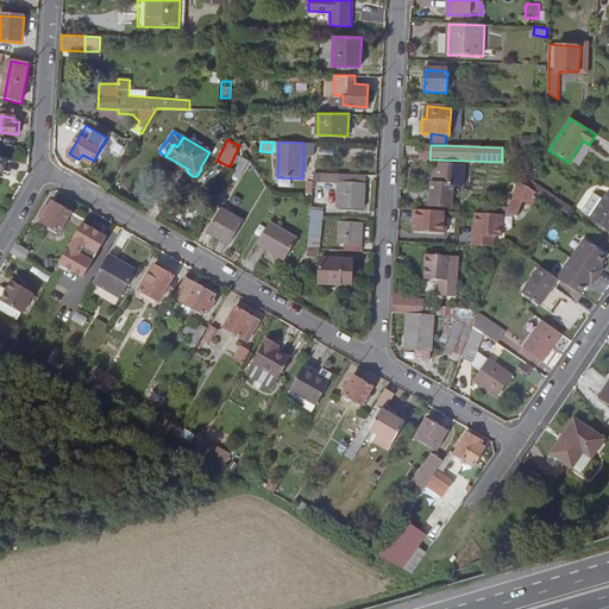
[(240,180),(251,161),(243,157),(232,175),(240,180)]
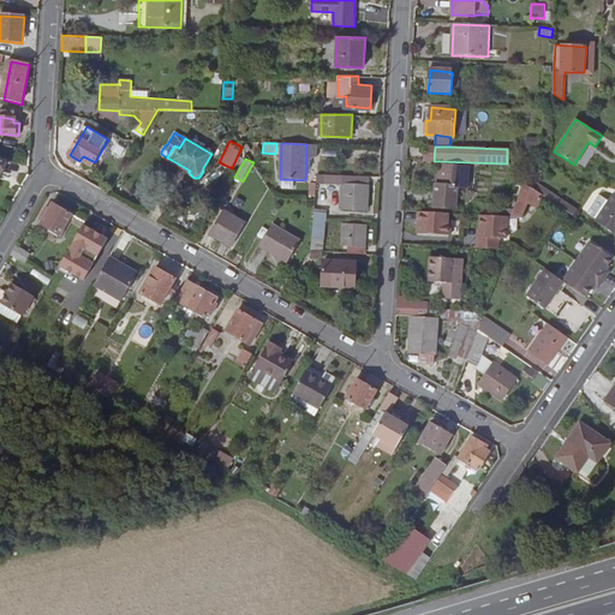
[(470,168),(436,167),(434,207),(454,209),(457,185),(469,185),(470,168)]
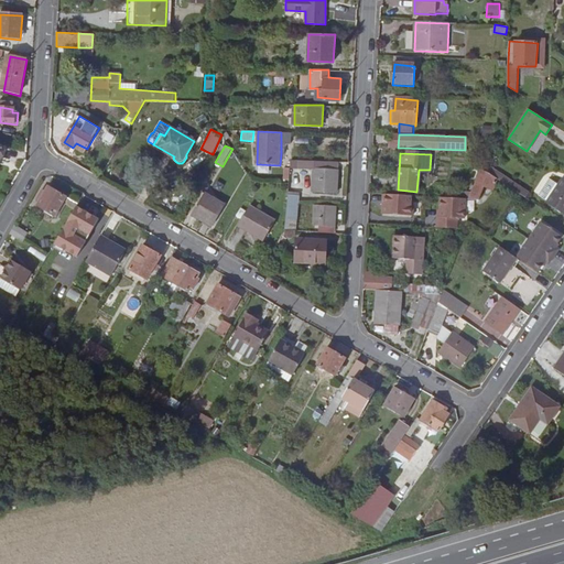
[(292,160),(291,167),(291,169),(315,170),(314,194),(337,195),(339,161),(338,161),(292,160)]
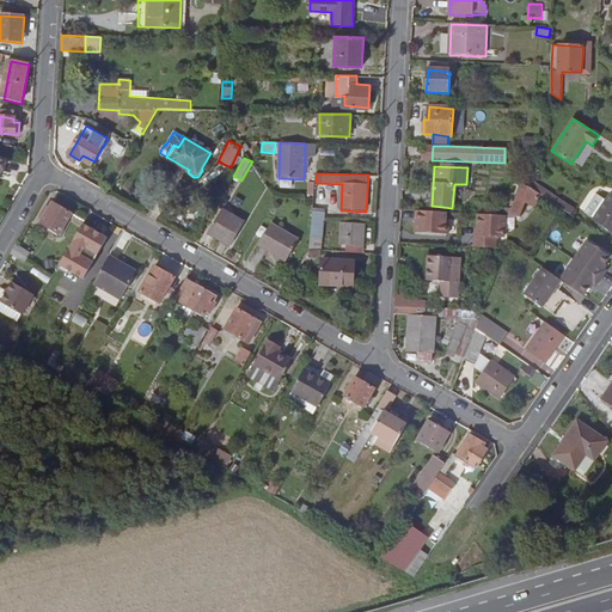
[(510,216),(520,218),(532,187),(532,185),(522,185),(510,216)]
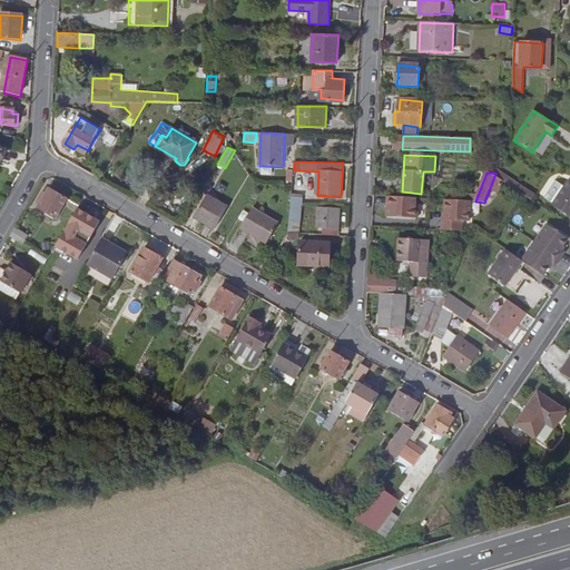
[(502,179),(495,174),(490,186),(499,189),(502,179)]
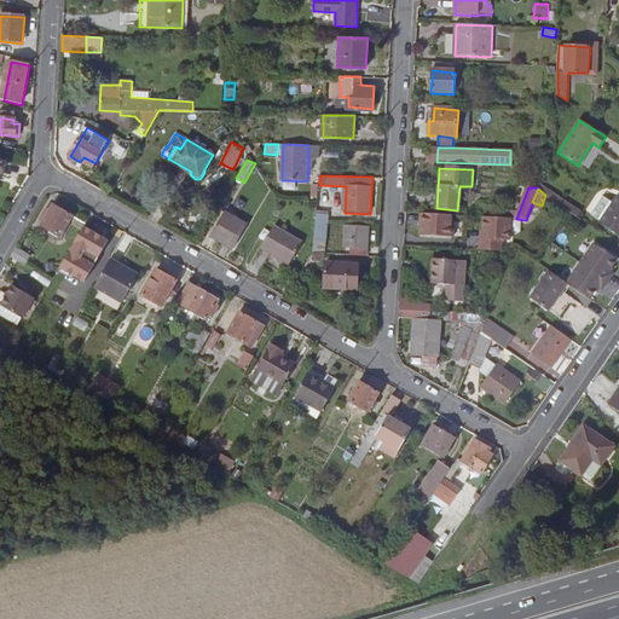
[(618,196),(600,224),(618,237),(618,236),(618,196)]
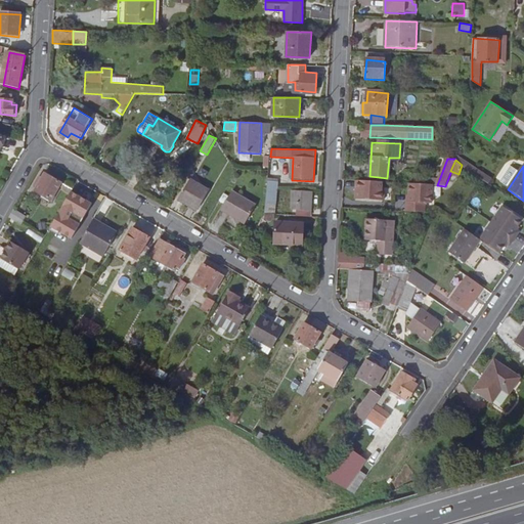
[(490,182),(493,177),(481,170),(478,175),(490,182)]
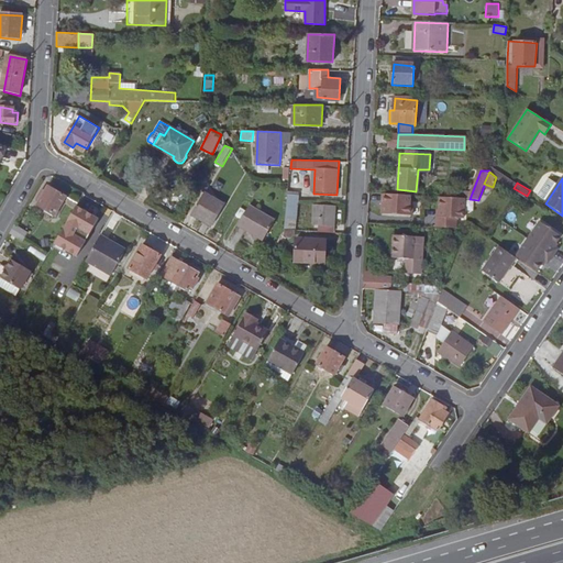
[(63,201),(76,208),(79,202),(48,185),(37,205),(55,214),(63,201)]
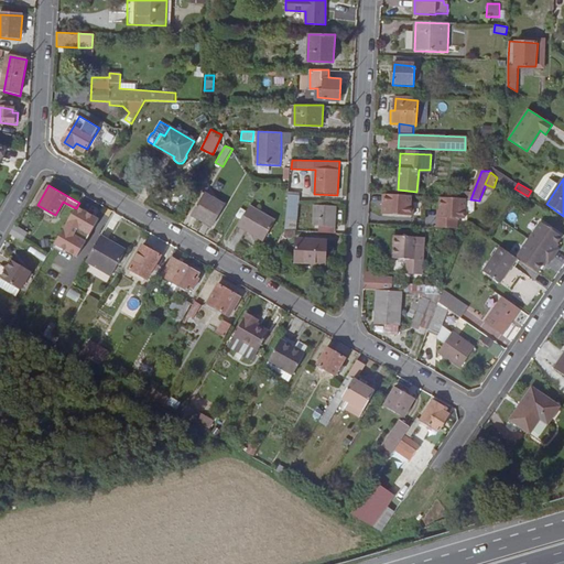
[(214,226),(226,204),(205,193),(193,215),(214,226)]
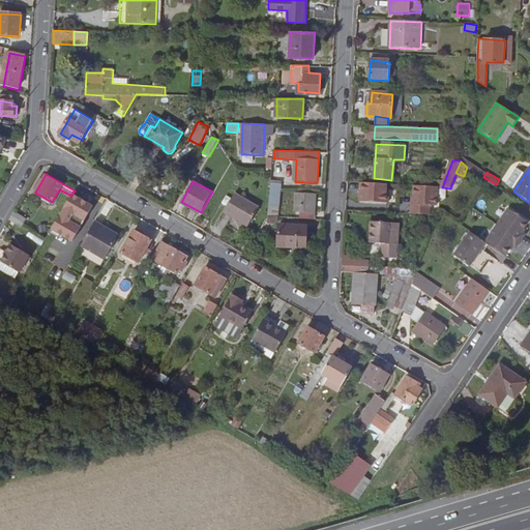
[(386,184),(360,182),(359,193),(362,193),(361,202),(388,203),(389,194),(386,194),(386,184)]
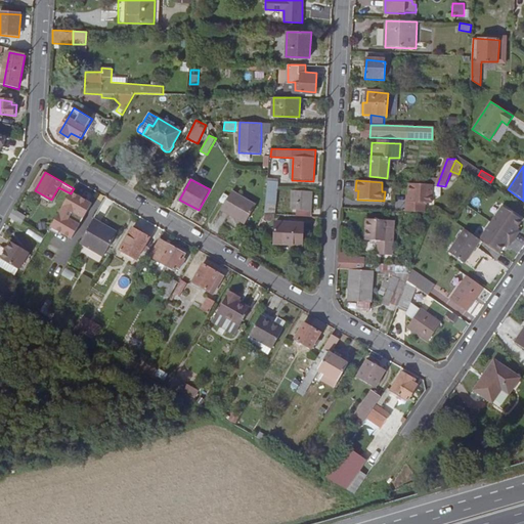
[(267,181),(266,204),(276,204),(277,188),(277,181),(267,181)]
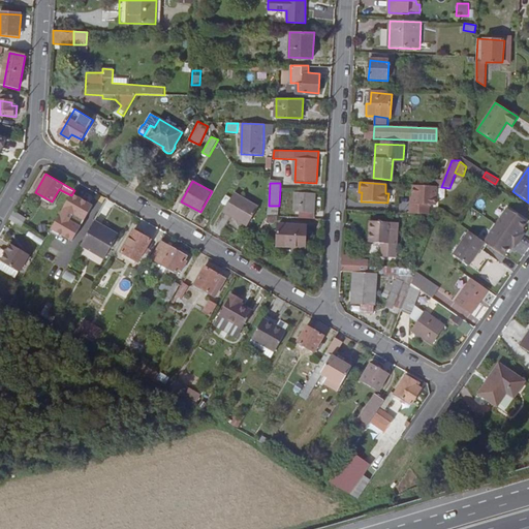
[(490,183),(486,189),(494,194),(498,188),(491,183),(490,183)]
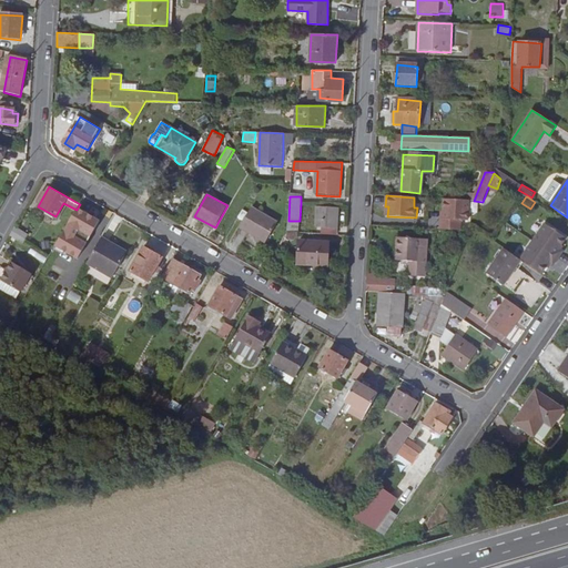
[(468,222),(469,201),(445,200),(443,220),(440,220),(439,231),(457,232),(460,232),(460,222),(468,222)]
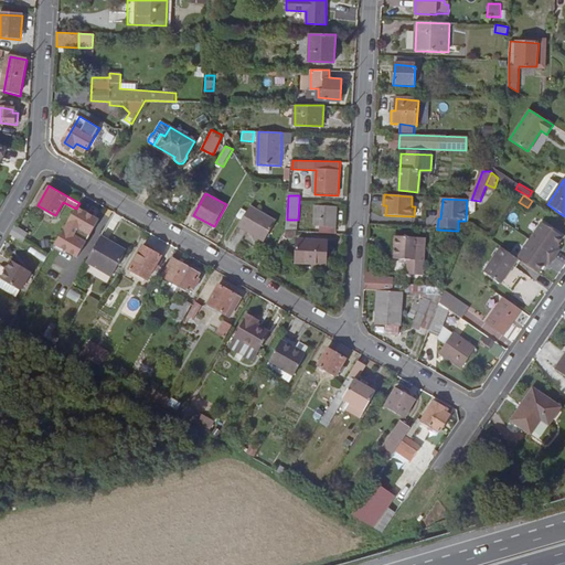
[(75,237),(92,210),(82,204),(65,231),(75,237)]
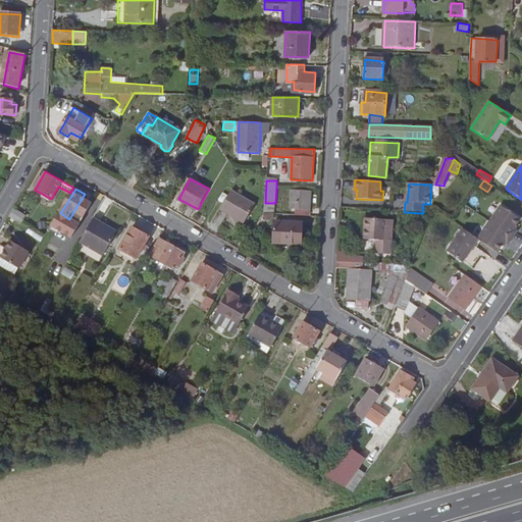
[(245,221),(255,204),(230,191),(221,208),(245,221)]
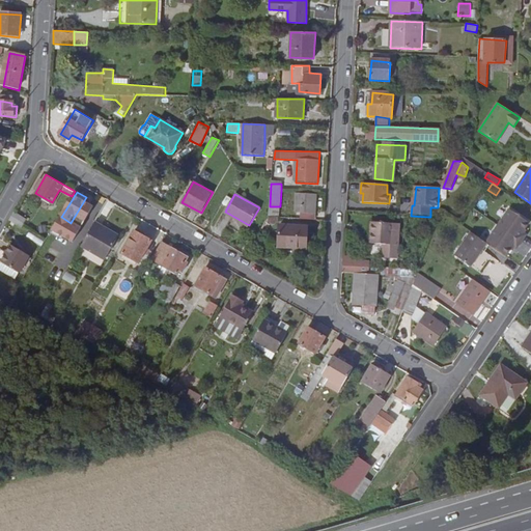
[(302,213),(302,219),(314,220),(316,195),(297,194),(297,213),(302,213)]
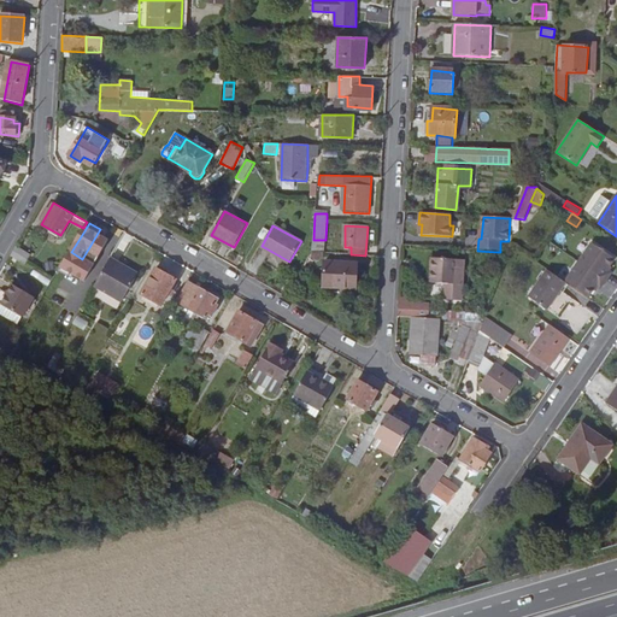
[(100,247),(113,254),(123,238),(110,230),(100,247)]
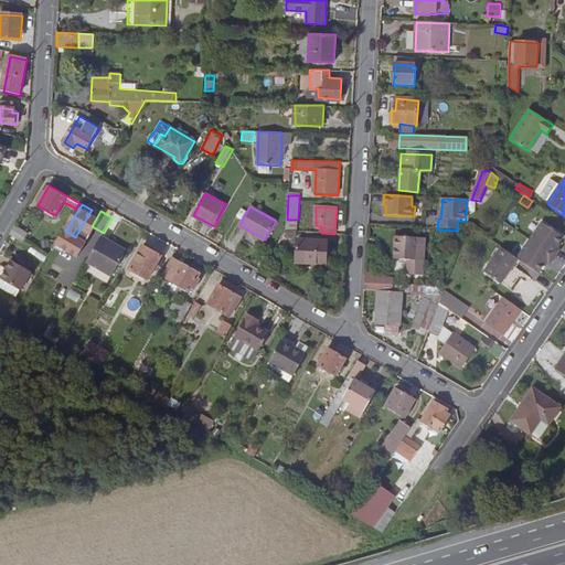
[(297,232),(298,220),(287,220),(285,231),(297,232)]
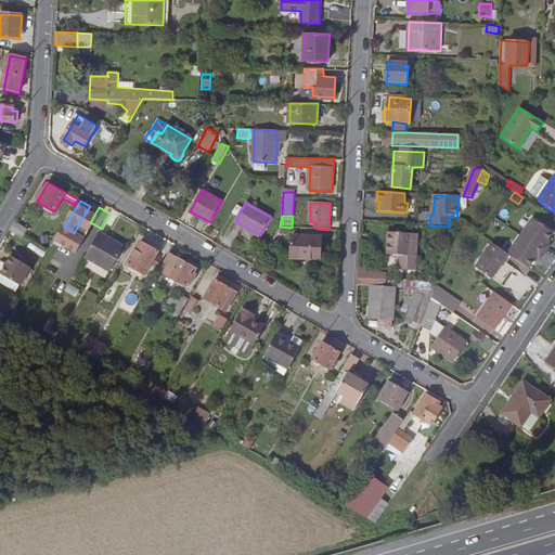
[(550,241),(554,234),(532,219),(520,236),(546,254),(554,244),(552,242),(550,241)]
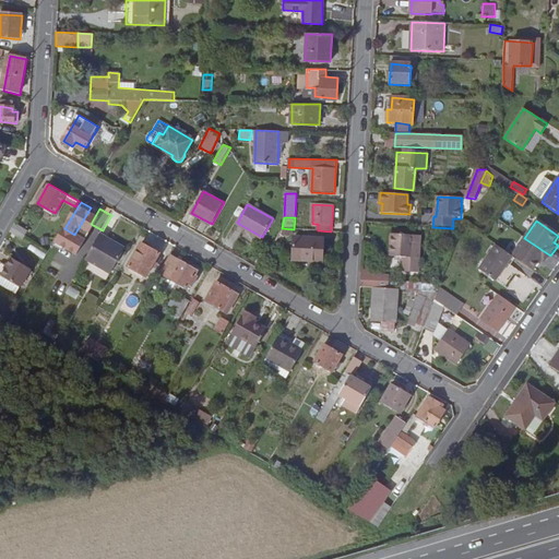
[(23,238),(27,230),(14,222),(10,230),(23,238)]
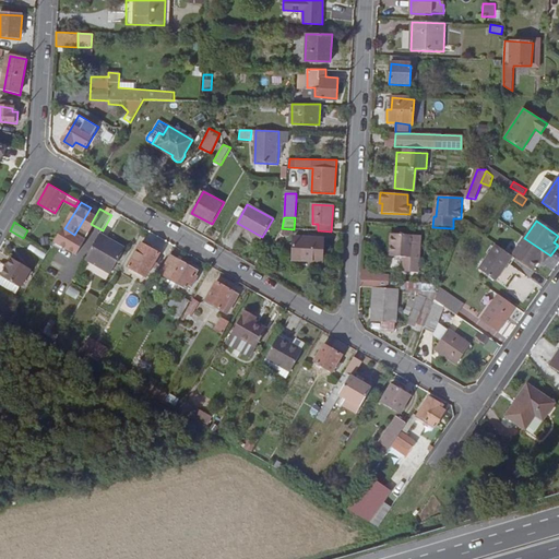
[(100,234),(86,259),(111,273),(126,248),(100,234)]
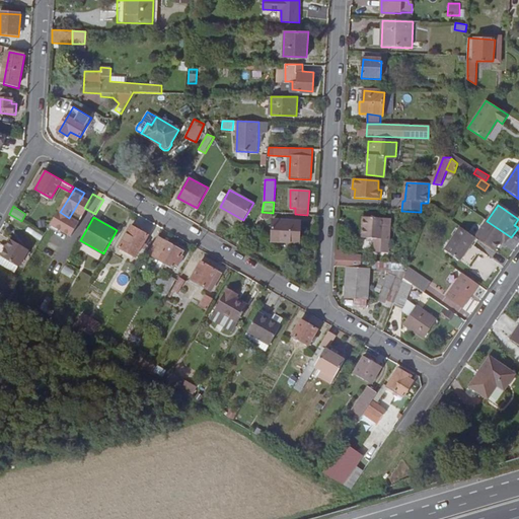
[(390,249),(391,231),(392,218),(384,218),(364,217),(362,238),(377,238),(376,248),(390,249)]
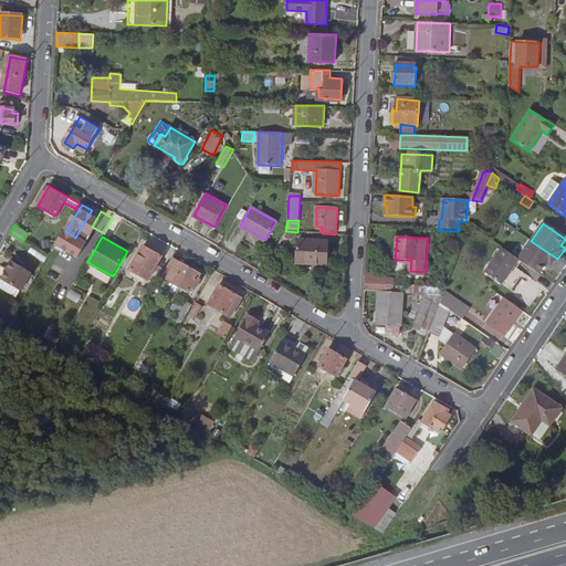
[(66,254),(72,244),(60,238),(54,248),(66,254)]
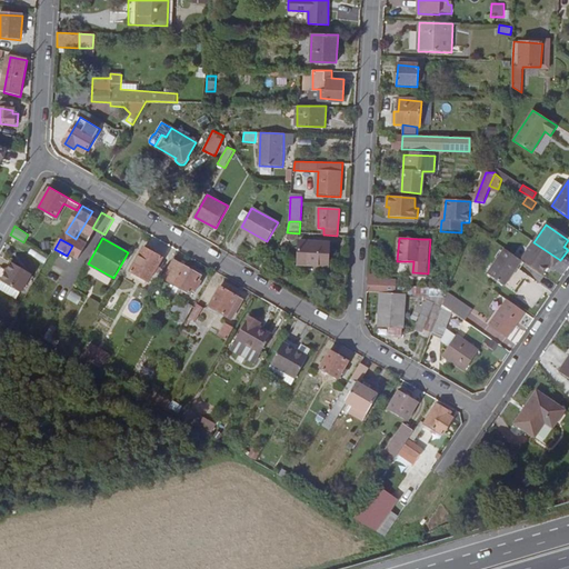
[(328,266),(330,243),(299,242),(298,265),(328,266)]
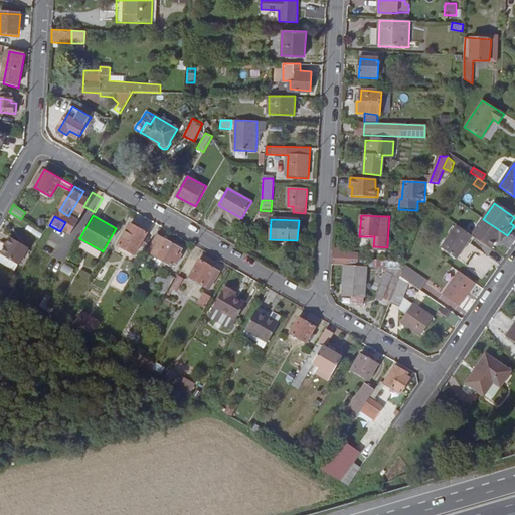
[(474,236),(493,249),(497,243),(498,244),(500,245),(507,235),(483,219),(472,235),(474,236)]
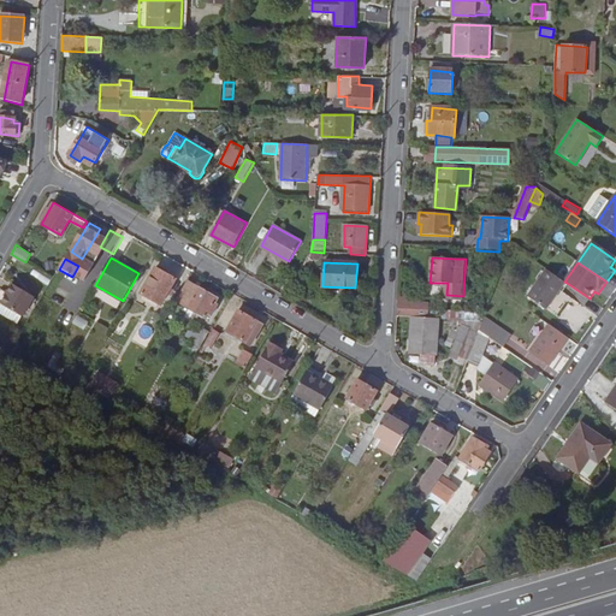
[(161,304),(178,278),(158,266),(142,294),(161,304)]
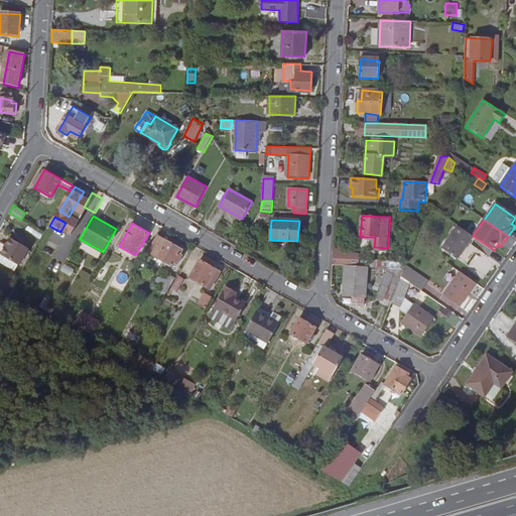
[(459,259),(475,237),(473,236),(459,226),(442,248),(459,259)]
